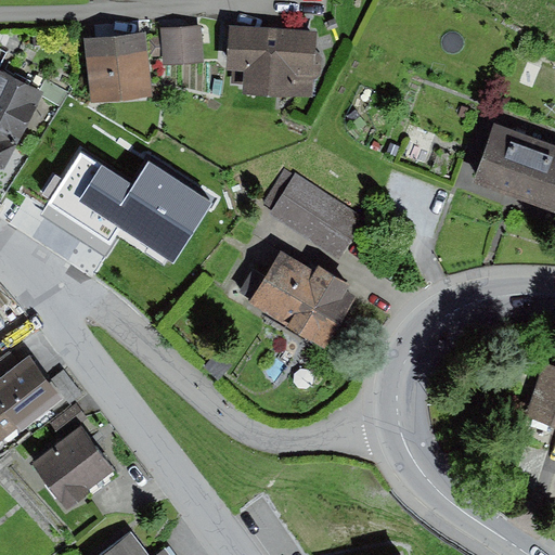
[(203,27),(162,30),(164,65),(204,63),(203,27)]
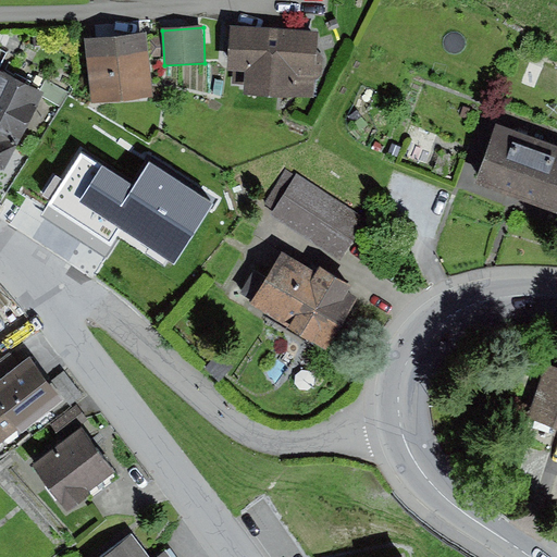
[(319,34),(233,29),(232,71),(248,71),(247,95),(316,98),(316,82),(324,75),(325,59),(318,51),(319,34)]
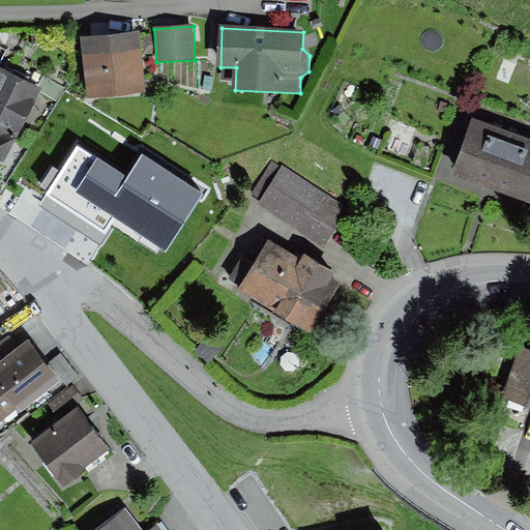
[(141,32),(82,38),(88,99),(147,93),(141,32)]
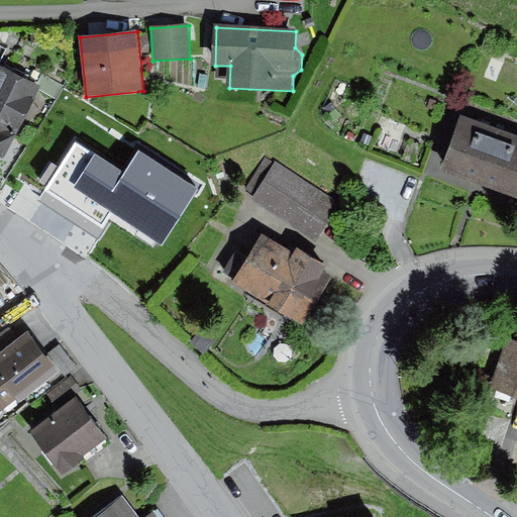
[(0,159),(5,162),(41,88),(0,68),(0,159)]
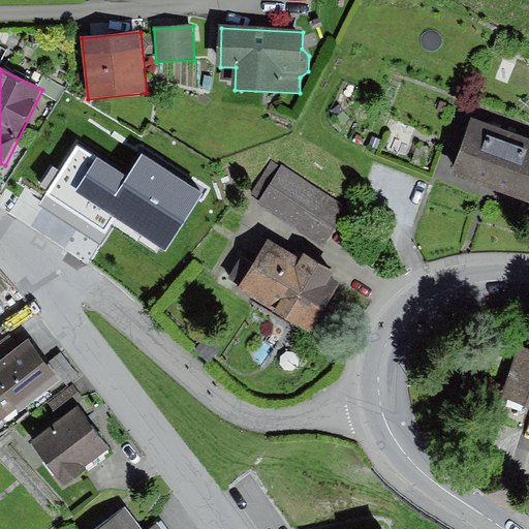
[(510,134),(471,121),(452,176),(491,189),(510,134)]
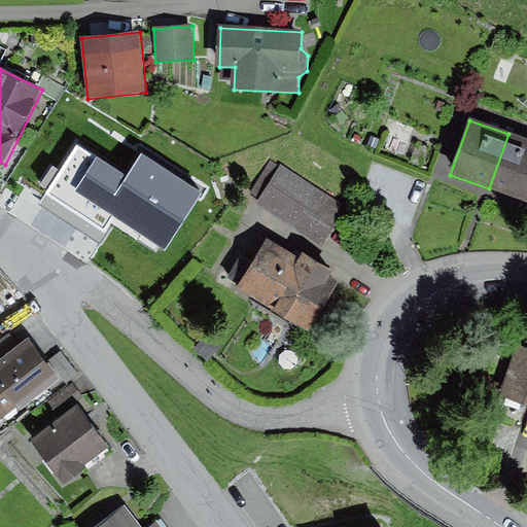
[(526,140),(508,134),(489,188),(526,202),(526,140)]
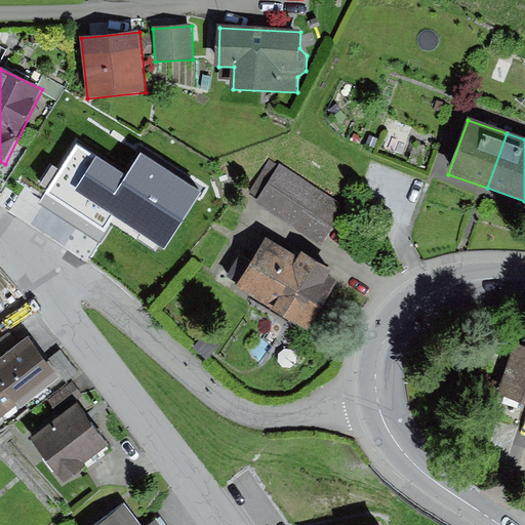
[(248,194),(258,200),(279,167),(269,161),(248,194)]
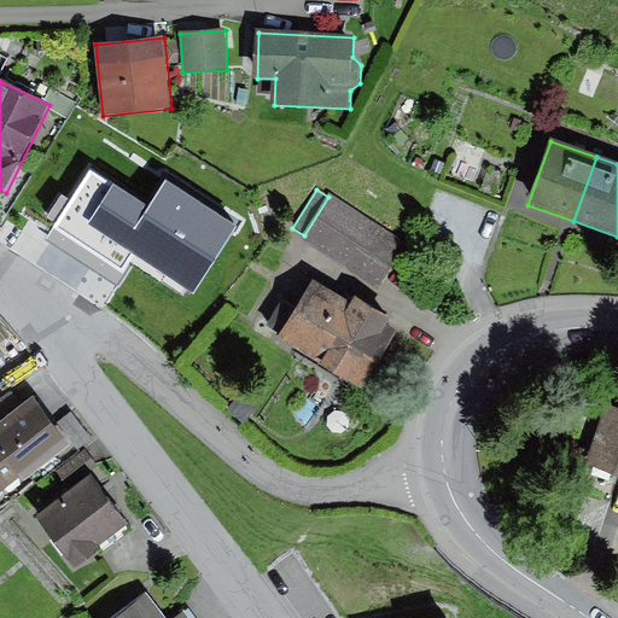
[(407,244),(331,194),(328,197),(304,235),(302,239),(379,287),(407,244)]
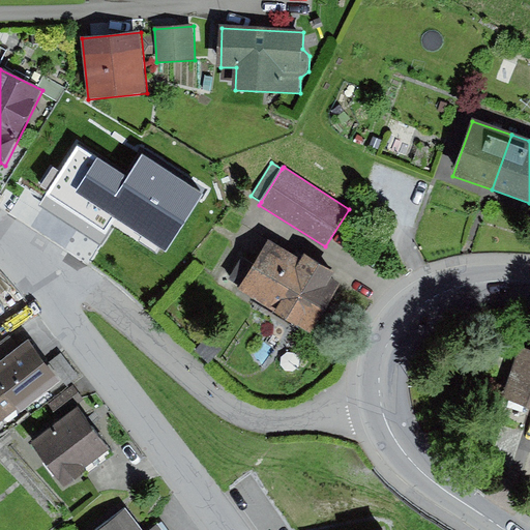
[(190,196),(143,168),(116,215),(157,239),(173,212),(179,215),(190,196)]
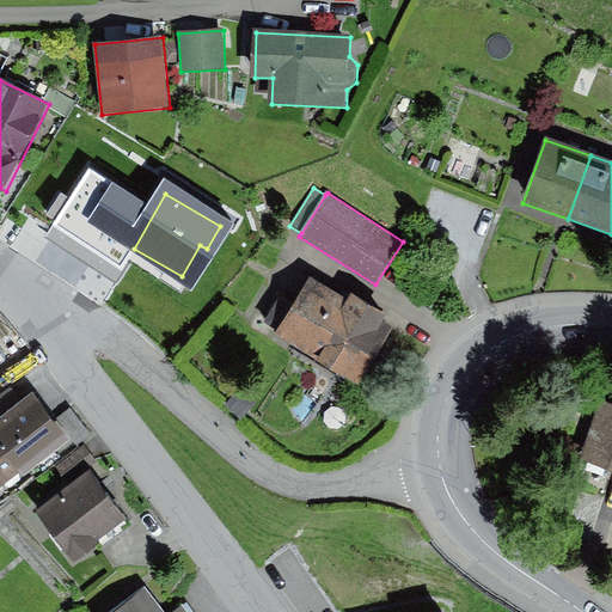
[(347,300),(310,279),(276,335),(360,384),(392,330),(381,324),(387,314),(352,293),(347,300)]
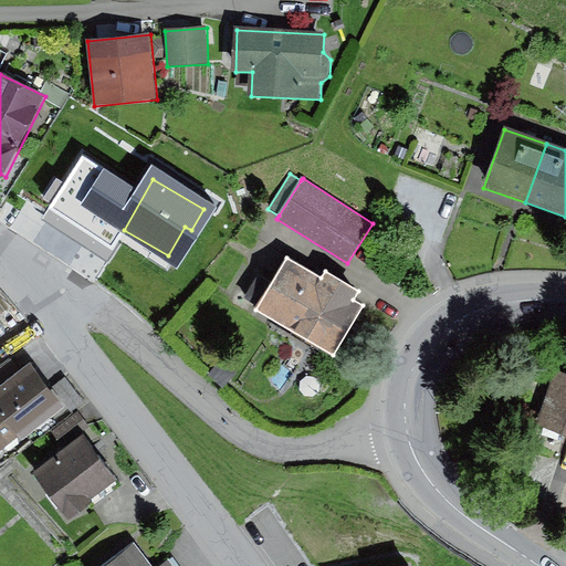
[(30,365),(0,388),(0,450),(18,437),(22,442),(65,409),(50,390),(30,365)]
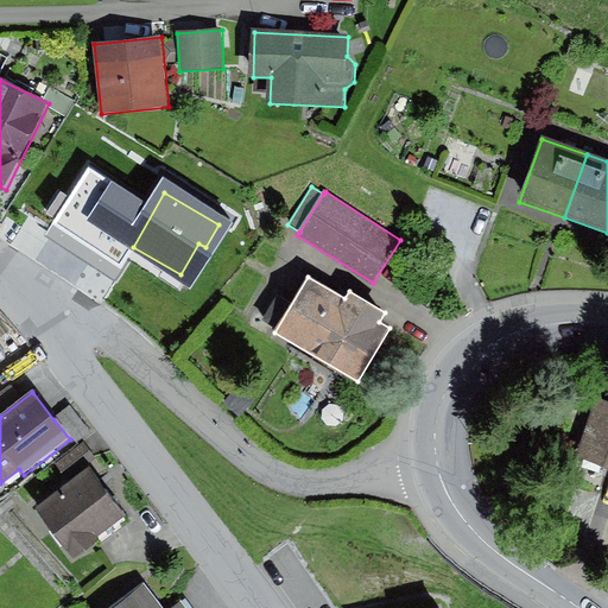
[(607,400),(599,398),(577,458),(607,468),(607,400)]
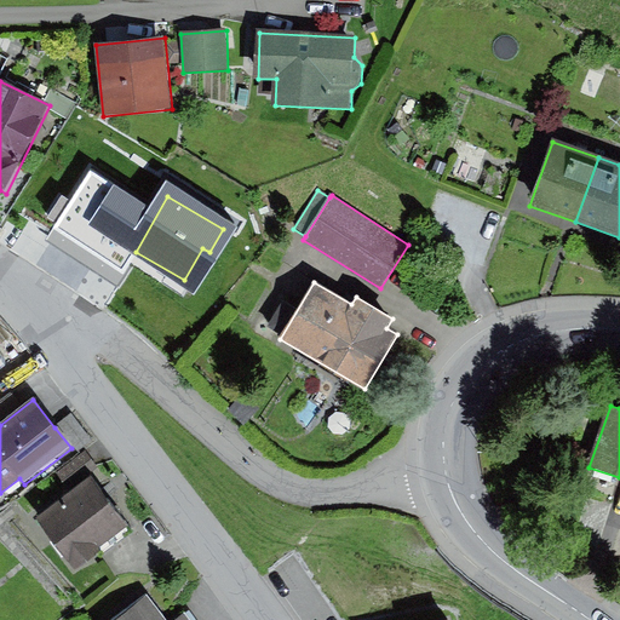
[(72,414),(55,428),(72,448),(76,454),(92,441),(72,414)]
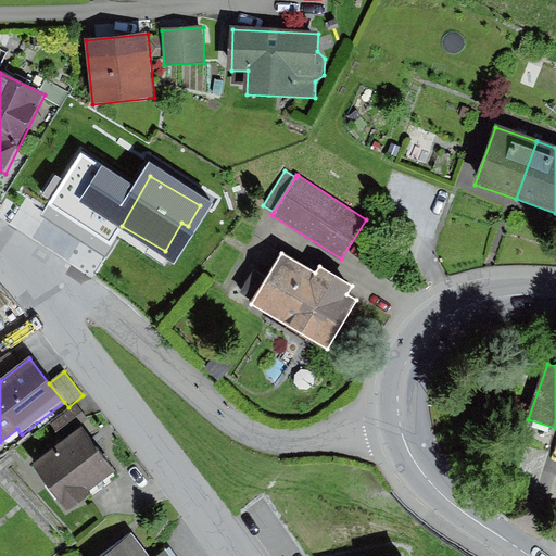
[(50,425),(63,442),(83,428),(90,422),(77,405),(50,425)]
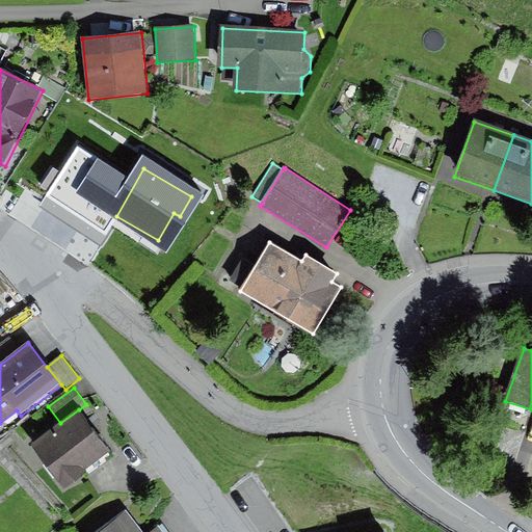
[(60,423),(29,446),(64,493),(85,477),(82,473),(111,452),(79,409),(60,423)]
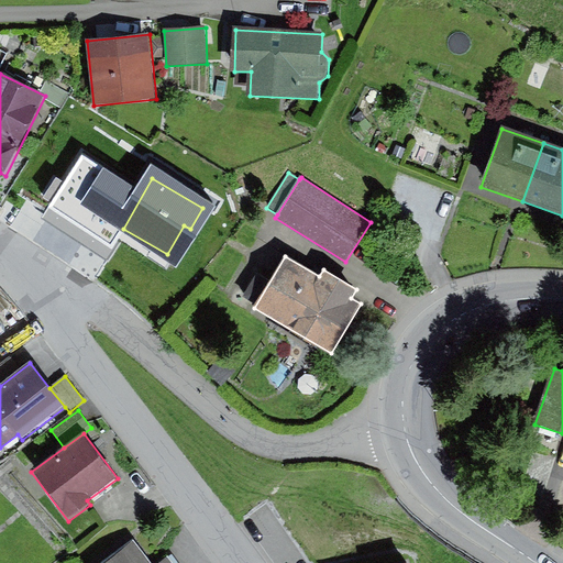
[(148,562),(134,543),(107,562),(168,562),(166,560),(162,562),(148,562)]
